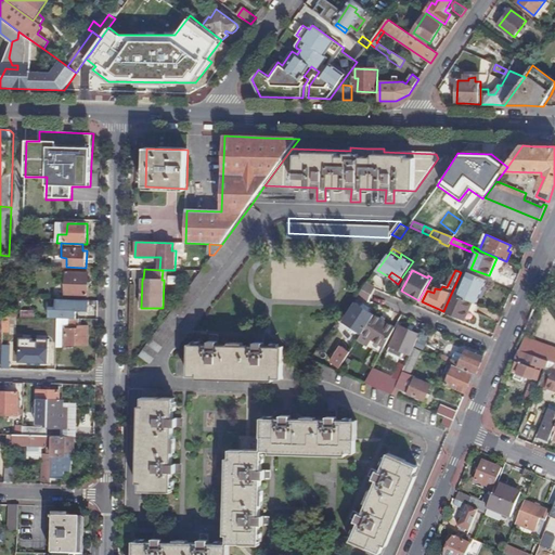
[(479,300),(488,281),(469,273),(467,272),(459,291),(455,289),(453,294),(473,302),(475,304),(477,299),(479,300)]
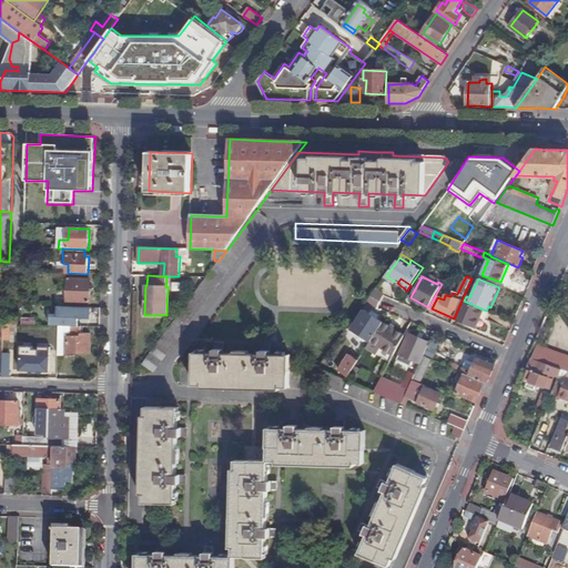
[(68,302),(90,303),(91,280),(84,280),(80,280),(68,280),(68,302)]
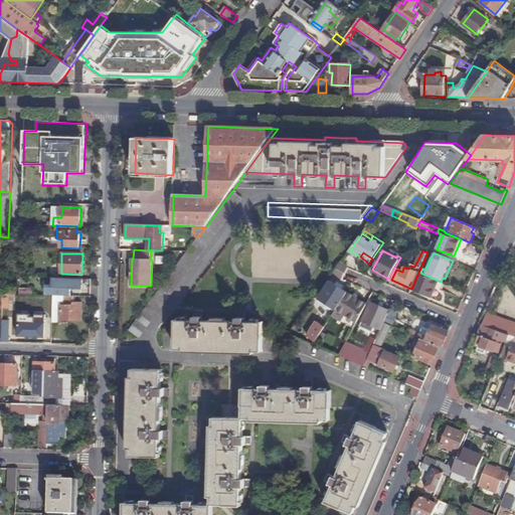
[(336,270),(345,273),(349,267),(342,262),(336,270)]
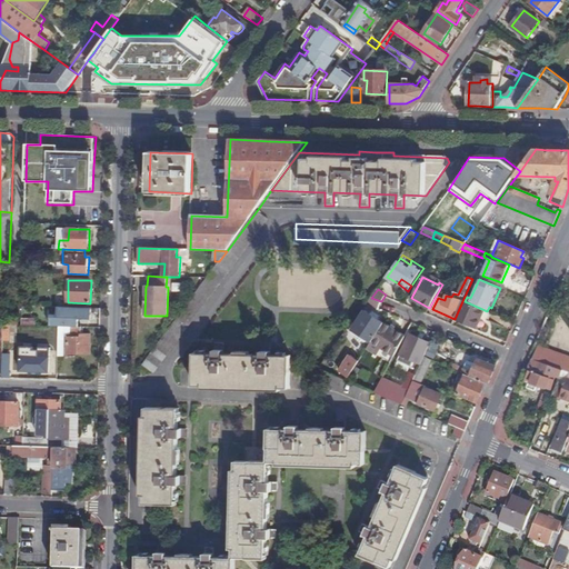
[(378,308),(381,301),(371,298),(367,303),(378,308)]
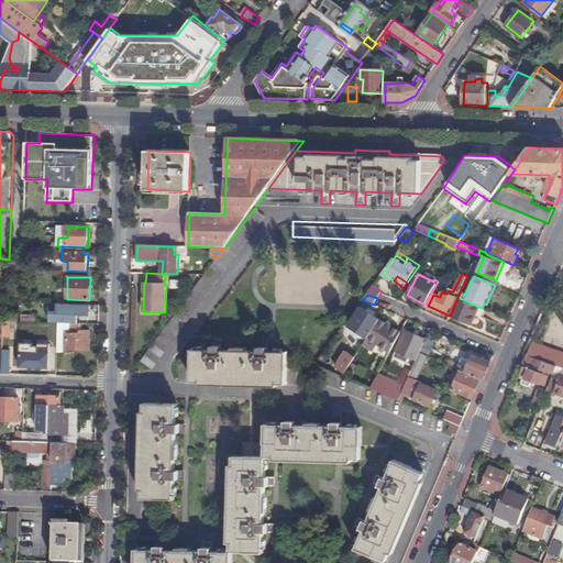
[(457,298),(450,316),(472,324),(479,307),(460,298),(457,298)]
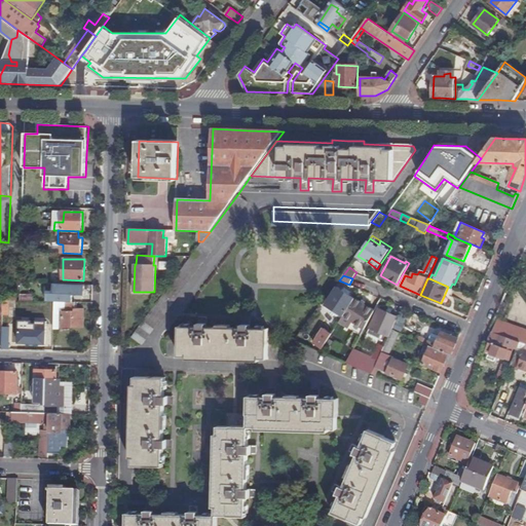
[(84,295),(84,285),(83,285),(63,284),(54,284),(54,286),(58,287),(57,294),(84,295)]
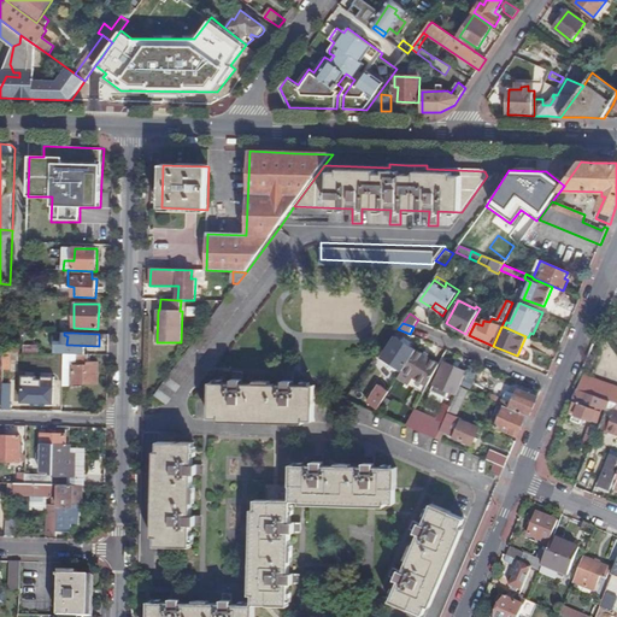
[(403,370),(416,350),(397,338),(383,358),(400,368),(398,371),(401,372),(403,370)]
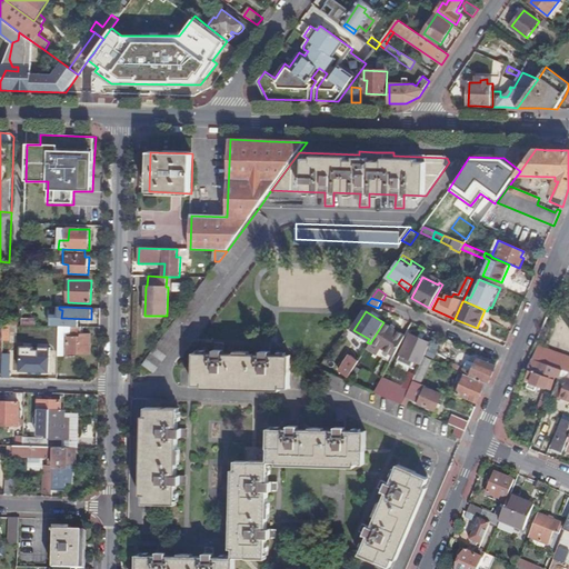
[(395,356),(405,336),(383,322),(371,341),(380,347),(395,356)]
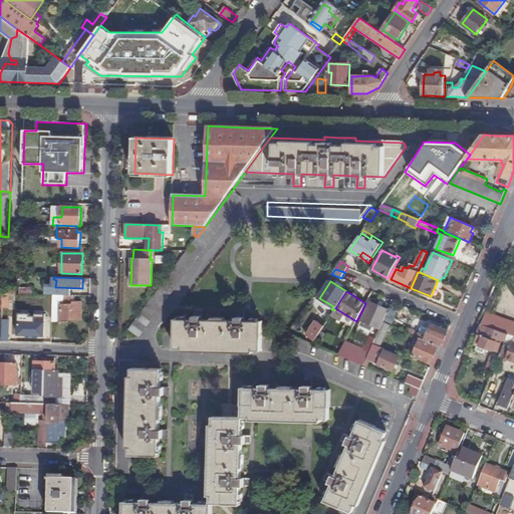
[(73,301),(73,295),(62,295),(62,297),(64,297),(64,305),(61,305),(61,319),(81,319),(82,301),(73,301)]
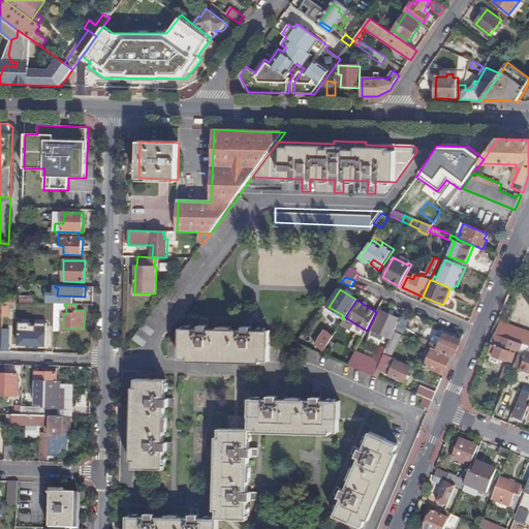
[(410,312),(404,309),(401,316),(407,319),(410,312)]
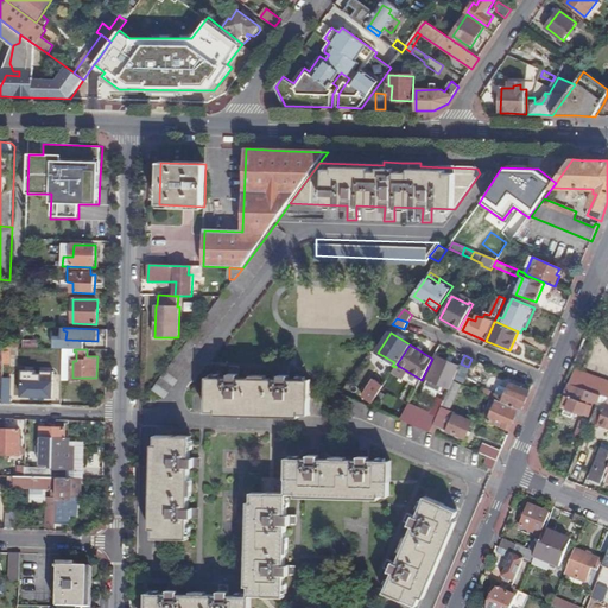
[(457,373),(460,367),(438,358),(425,385),(439,392),(444,394),(447,388),(450,390),(454,381),(457,373)]
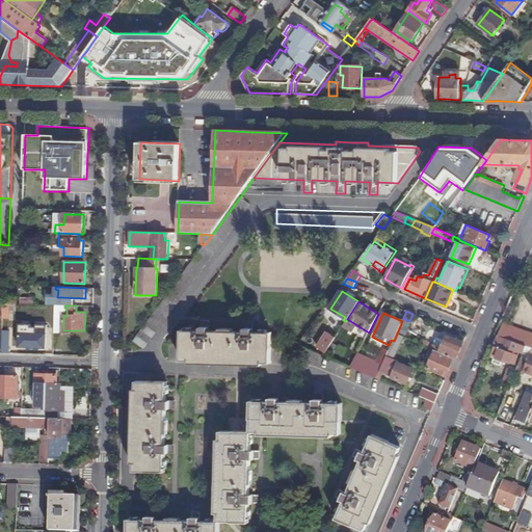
[(354,328),(355,324),(347,319),(346,321),(343,326),(350,329),(354,328)]
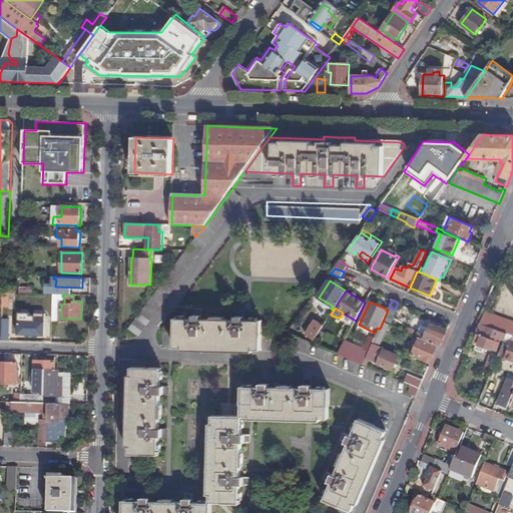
[(512,319),(484,309),(478,322),(481,323),(509,333),(512,334),(512,319)]
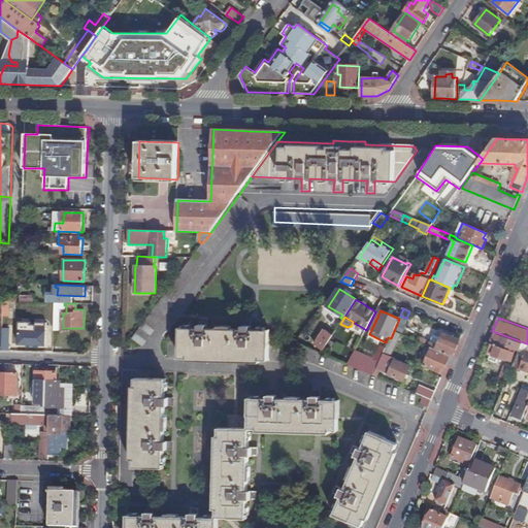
[(20,322),(19,344),(46,344),(46,324),(36,323),(35,331),(30,331),(31,323),(20,322)]
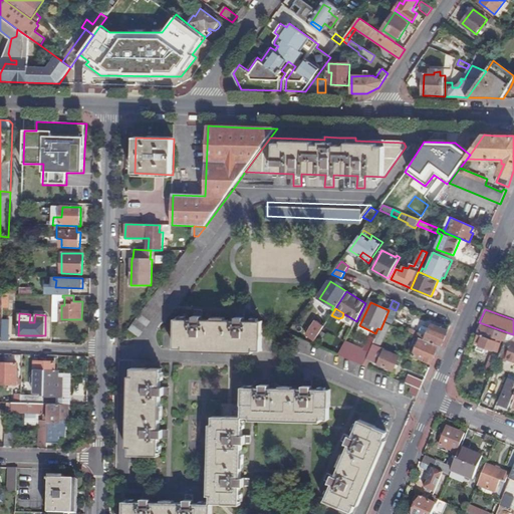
[(392,317),(387,315),(383,322),(389,324),(392,317)]
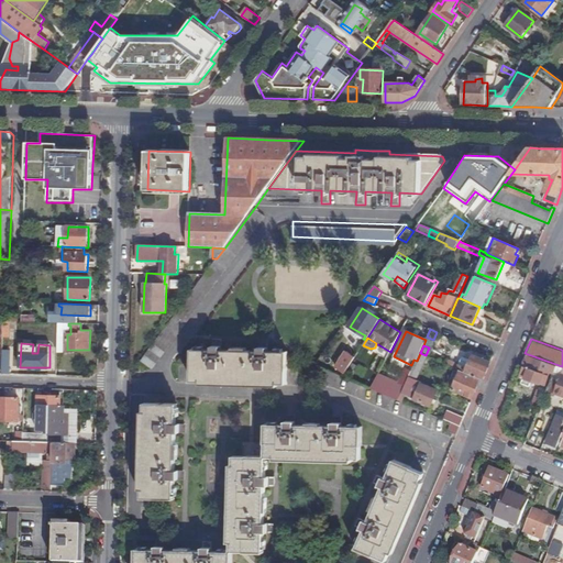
[(221,351),(213,351),(195,351),(195,350),(192,350),(192,368),(194,368),(194,382),(287,385),(287,371),(288,371),(288,352),(287,352),(287,353),(267,352),(260,352),(221,351)]
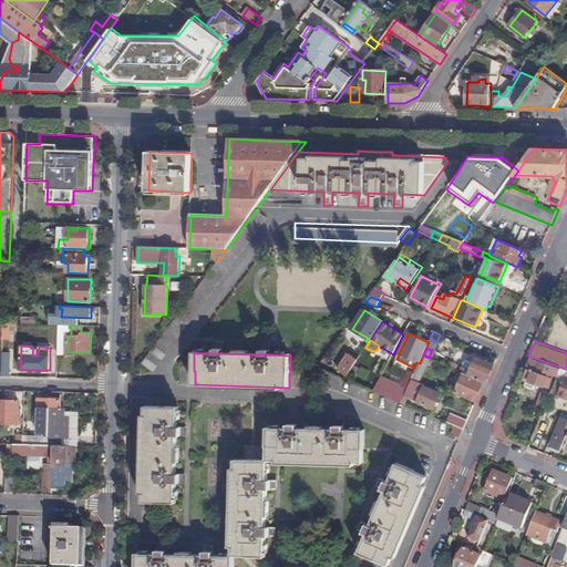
[(339,371),(348,377),(359,360),(350,354),(339,371)]
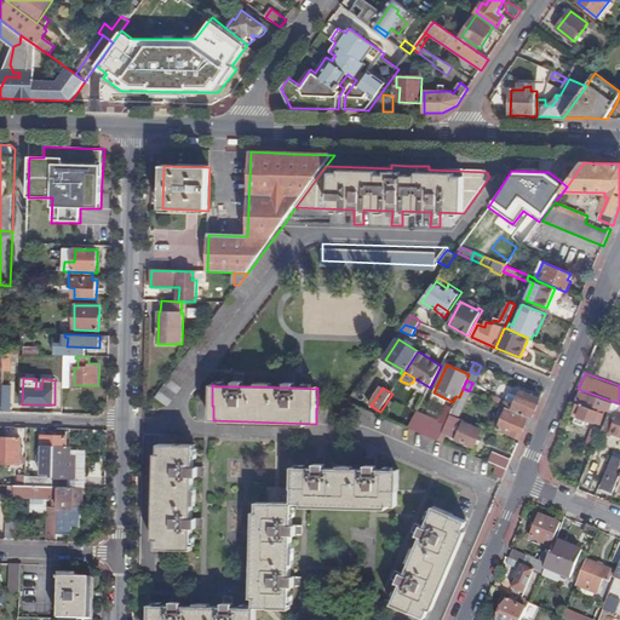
[(463,389),(459,397),(453,409),(451,415),(459,419),(470,392),(469,391),(463,389)]
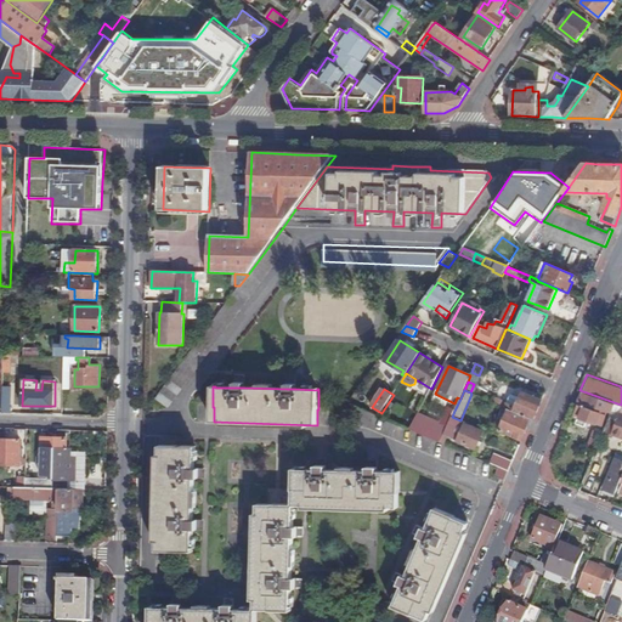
[(617,403),(583,391),(578,403),(580,405),(576,416),(581,417),(580,420),(587,423),(588,420),(603,425),(608,414),(612,417),(614,411),(616,407),(617,403)]
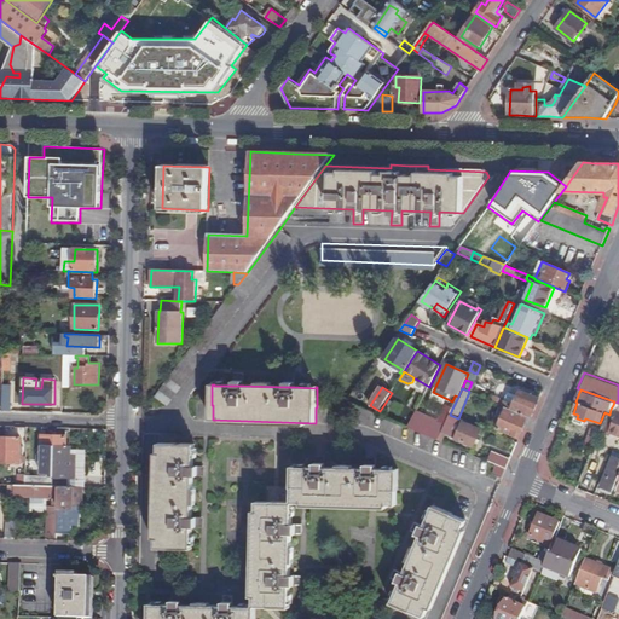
[(532,418),(541,399),(521,391),(514,405),(504,401),(503,406),(507,408),(530,417),(532,418)]
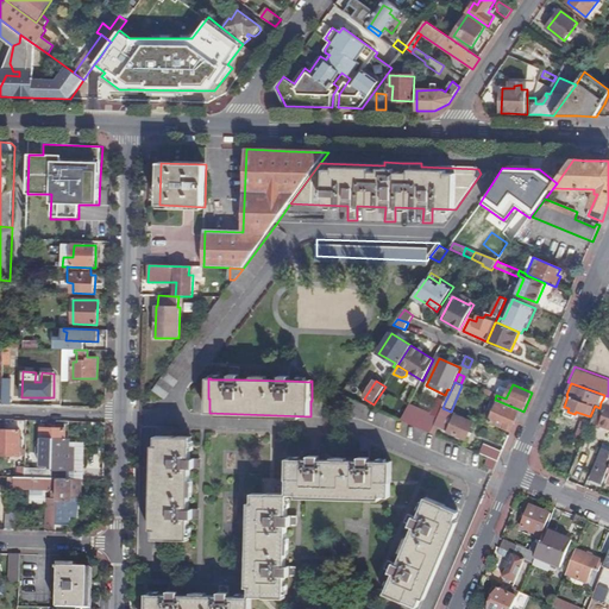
[(498,401),(495,400),(494,399),(493,399),(485,416),(491,419),(498,401)]
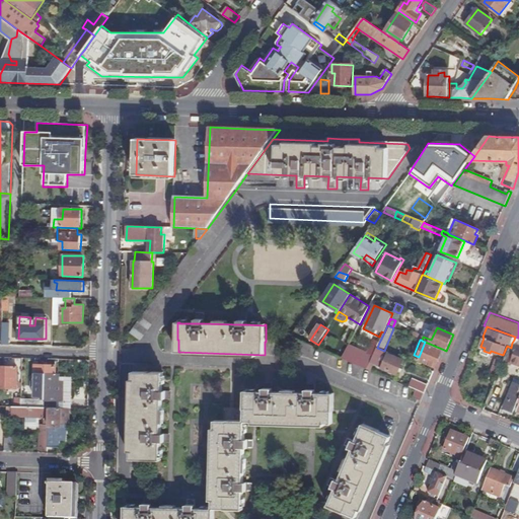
[(366,358),(347,350),(342,359),(368,369),(377,348),(379,343),(374,341),(366,358)]
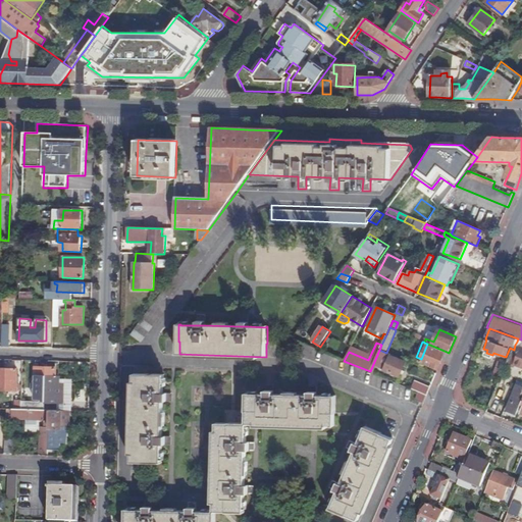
[(441,363),(447,352),(427,344),(421,359),(420,361),(438,369),(441,363)]
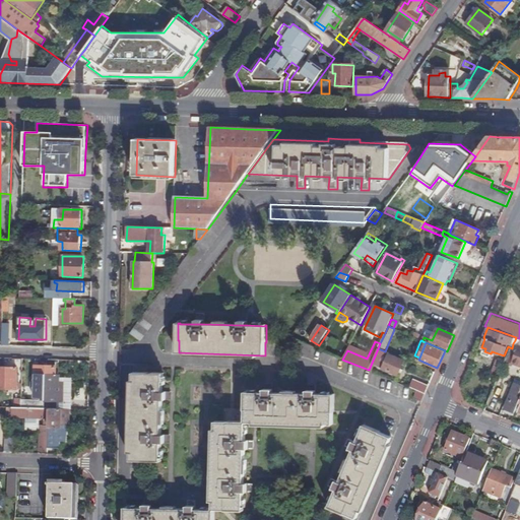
[(379,365),(385,351),(378,348),(369,370),(372,372),(376,364),(379,365)]
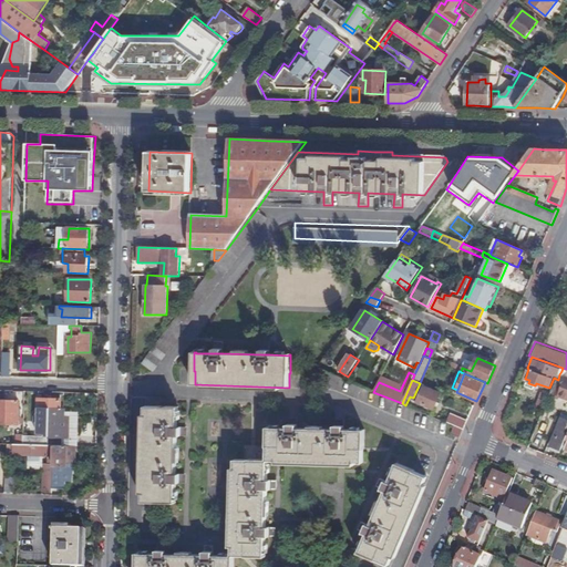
[(441,394),(424,388),(418,402),(434,409),(441,394)]
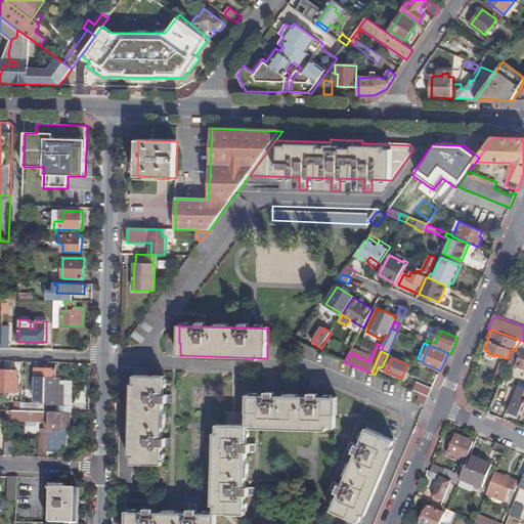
[(0,391),(19,392),(20,379),(17,379),(17,370),(10,369),(10,361),(0,360),(0,391)]
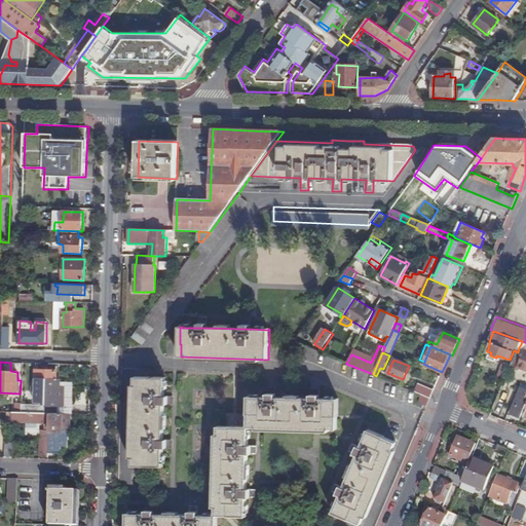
[(500,377),(505,380),(511,368),(504,365),(500,377)]
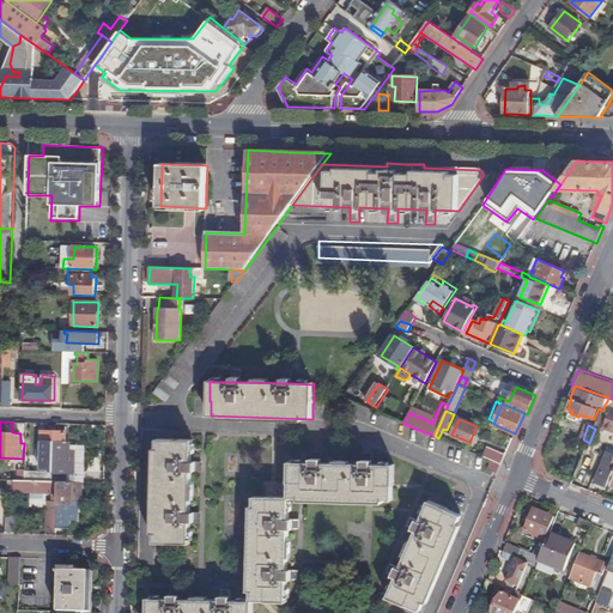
[(54,442),(66,442),(66,432),(42,431),(42,441),(54,442)]
